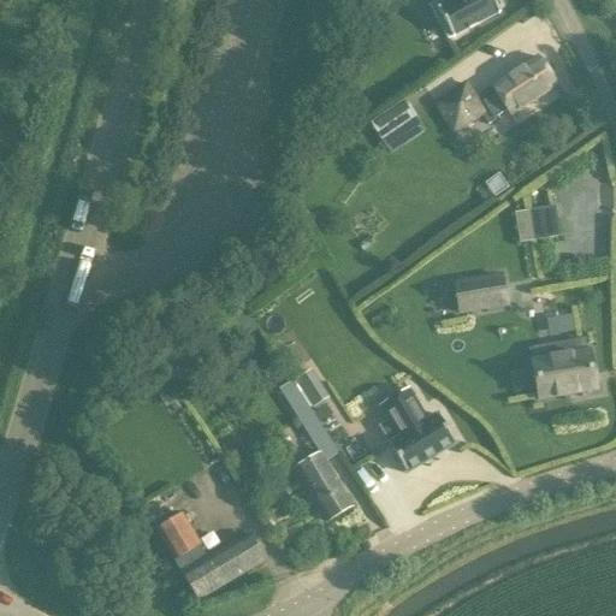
[(456,45),(507,12),(505,6),(501,0),(499,0),(496,0),(495,0),(475,0),(460,9),(455,0),(430,0),(442,17),(439,19),(456,45)]
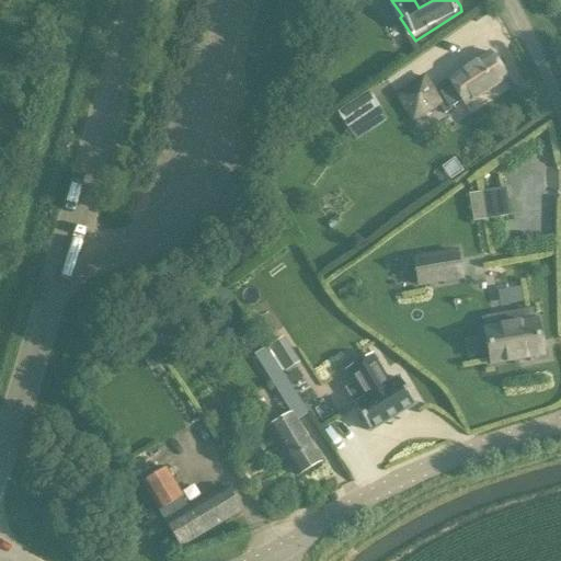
[(453,109),(451,106),(461,101),(465,106),(506,79),(489,53),(436,88),(441,93),(437,95),(424,76),(395,95),(412,125),(438,107),(444,114),(453,109)]
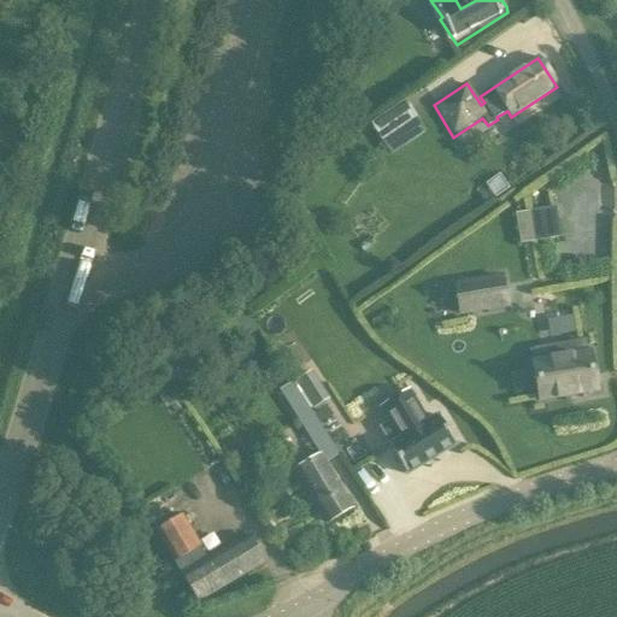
[(385,139),(417,117),(406,101),(374,123),(385,139)]
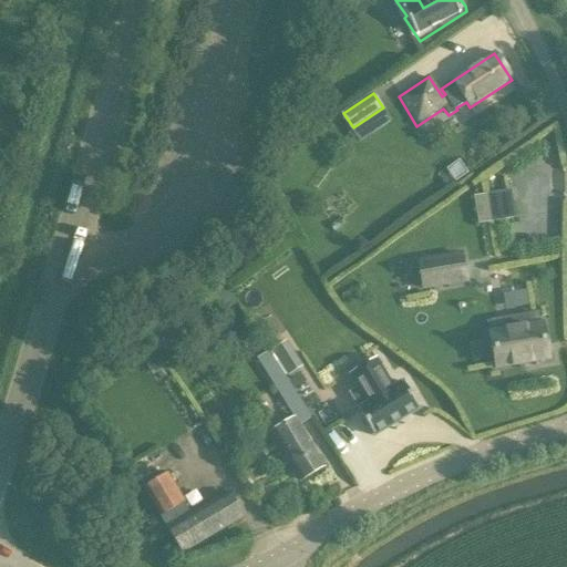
[(493,223),(516,218),(512,191),(488,194),(493,223)]
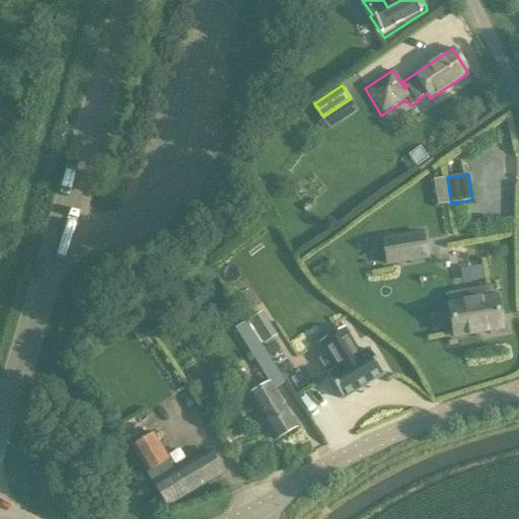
[(388,265),(428,257),(424,234),(383,240),(388,265)]
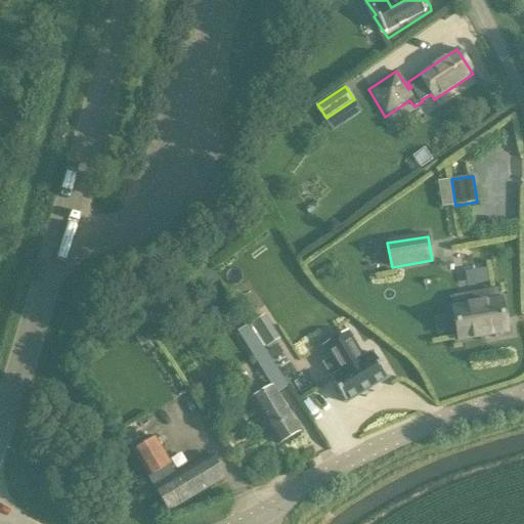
[(497,291),(455,298),(457,308),(453,308),(459,341),(510,333),(504,300),(499,301),(497,291)]
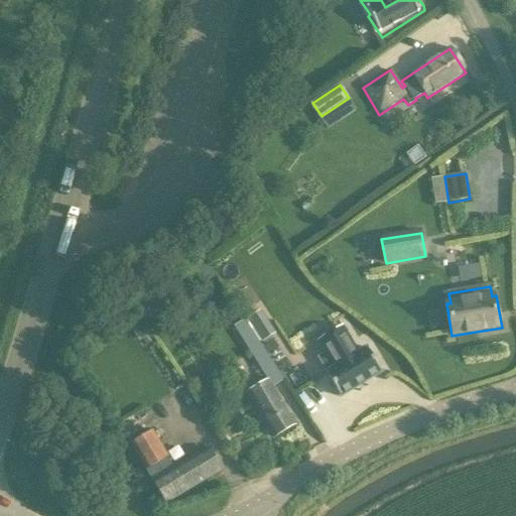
[(261,310),(248,318),(259,336),(272,328),(261,310)]
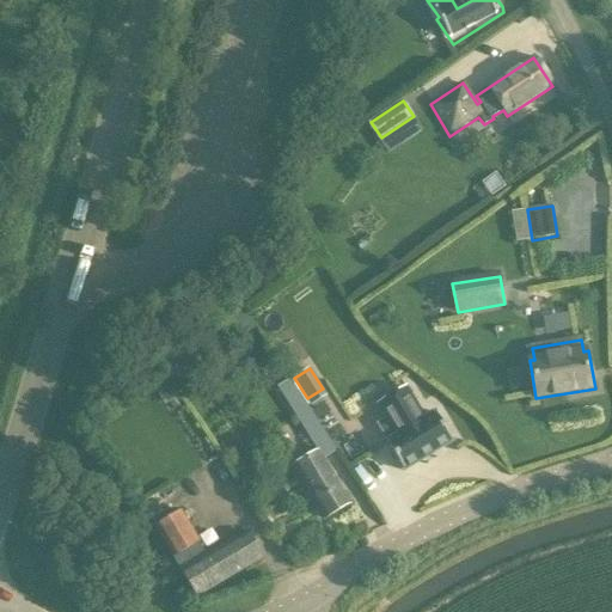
[(293,467),(325,519),(349,505),(323,460),(336,452),(291,380),(277,387),(318,451),(293,467)]
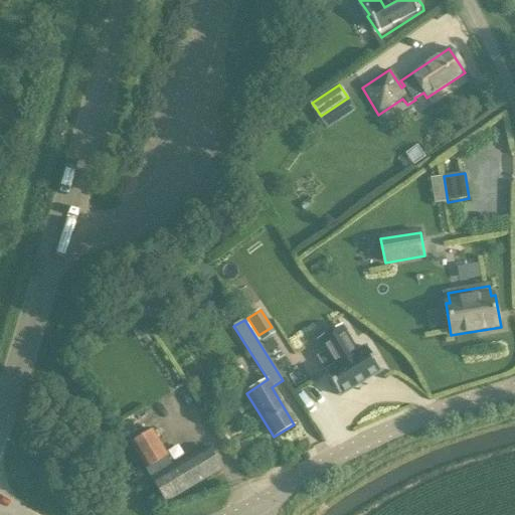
[(364,346),(356,352),(340,326),(316,340),(332,366),(324,371),(339,396),(379,371),(364,346)]
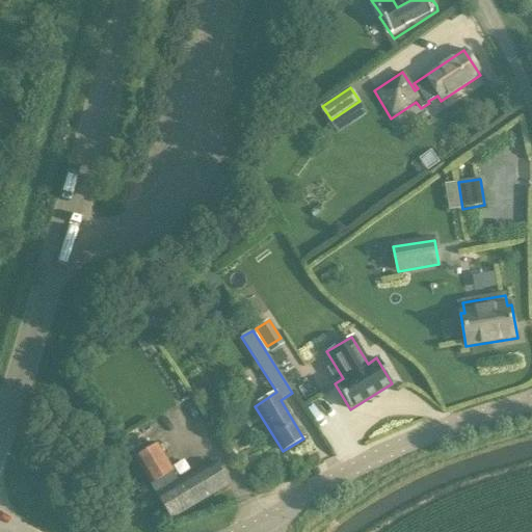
[(158,499),(159,498),(171,519),(228,485),(214,463),(179,484),(157,446),(135,458),(158,499)]
